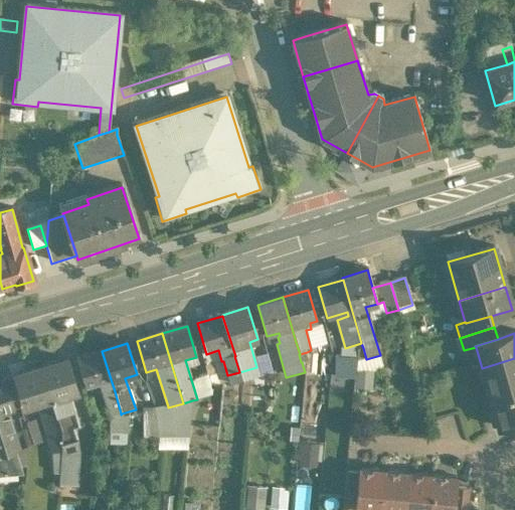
[(361,343),(345,348),(342,353),(342,359),(353,359),(357,359),(358,350),(363,348),(361,343)]
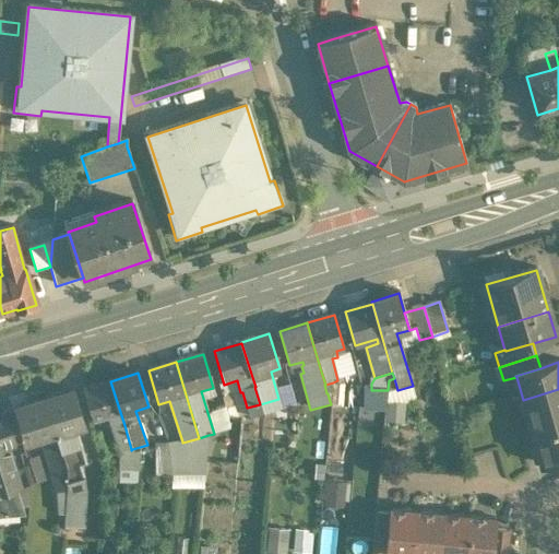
[(394,378),(389,380),(388,390),(387,393),(397,390),(394,378)]
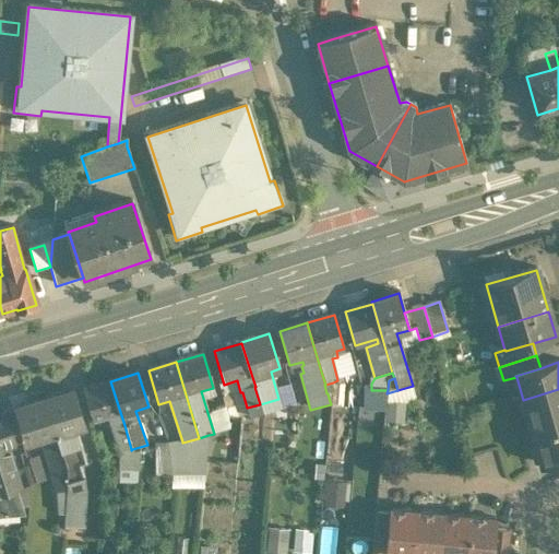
[(125,425),(121,415),(110,381),(83,390),(94,423),(108,419),(120,454),(131,449),(125,425)]
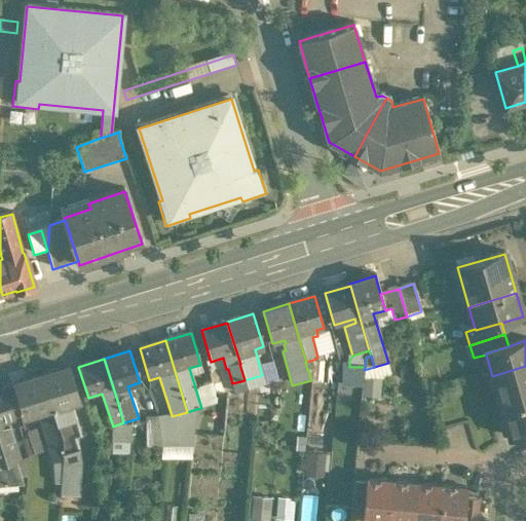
[(306,362),(305,362),(307,370),(308,370),(309,374),(316,372),(313,360),(306,362)]
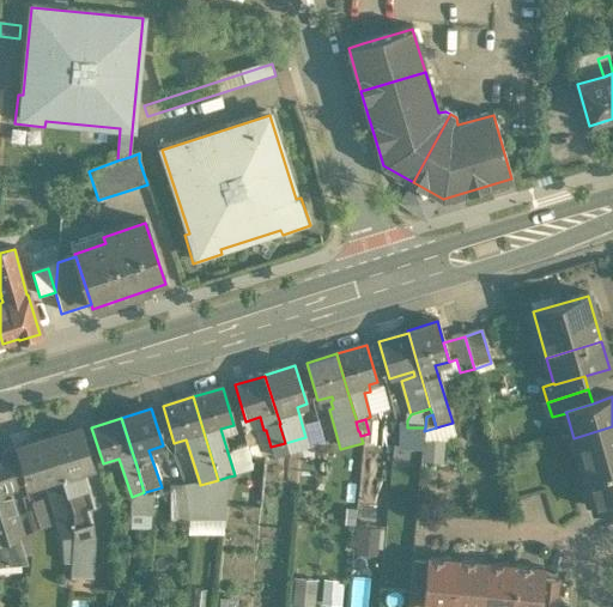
[(612,426),(574,438),(595,513),(612,507),(612,426)]
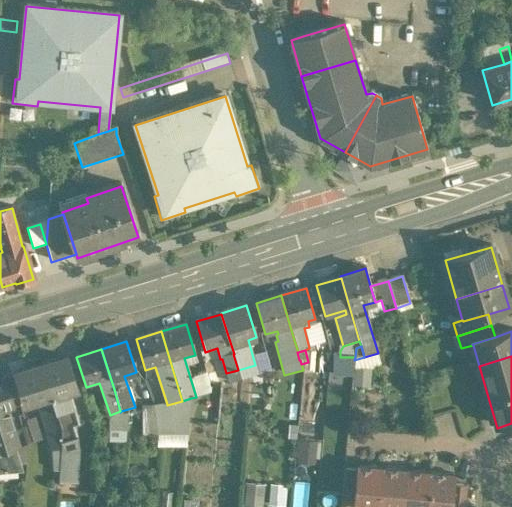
[(340,357),(333,357),(333,371),(351,372),(351,357),(340,357)]
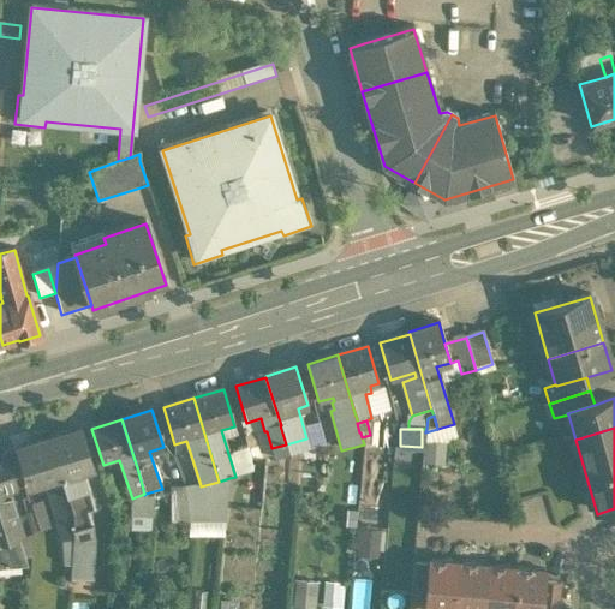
[(93,470),(81,431),(49,441),(61,478),(73,518),(76,523),(75,524),(73,533),(94,527),(89,513),(96,512),(83,472),(93,470)]
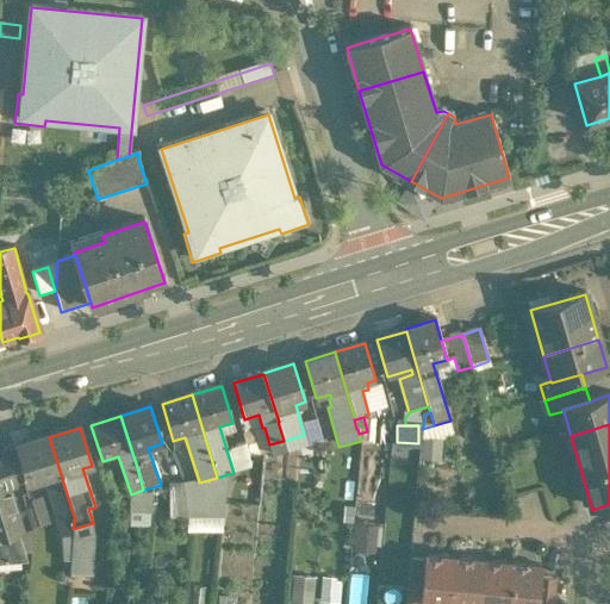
[(61,474),(49,437),(18,447),(30,484),(44,479),(56,518),(73,514),(61,474)]
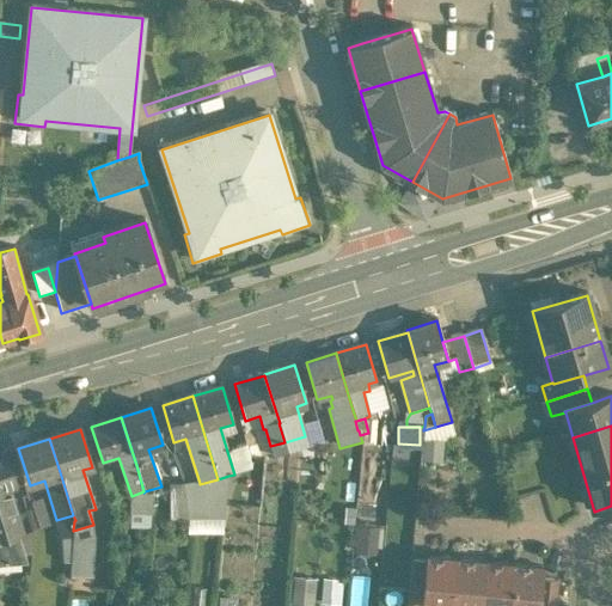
[(285,442),(270,446),(275,460),(288,455),(285,442)]
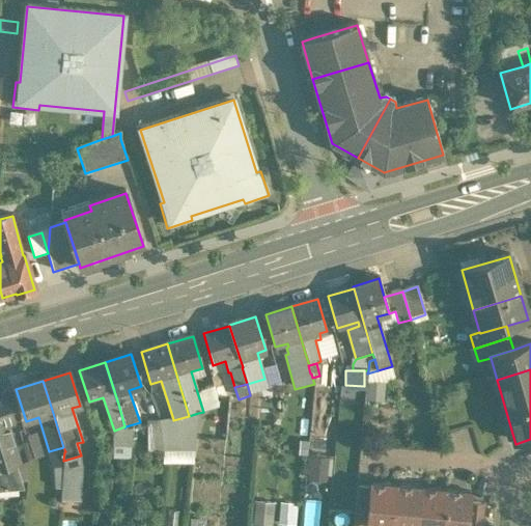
[(215,390),(201,394),(206,411),(219,407),(218,404),(219,404),(216,392),(215,390)]
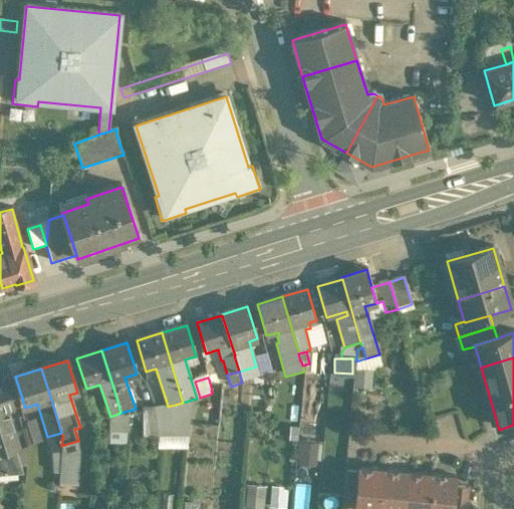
[(217,377),(209,379),(212,391),(220,389),(217,377)]
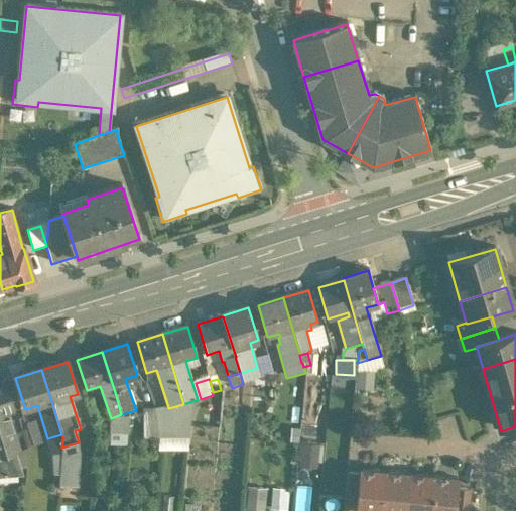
[(20,452),(9,414),(15,413),(5,381),(0,382),(0,455),(1,458),(0,458),(0,478),(21,476),(15,454),(20,452)]
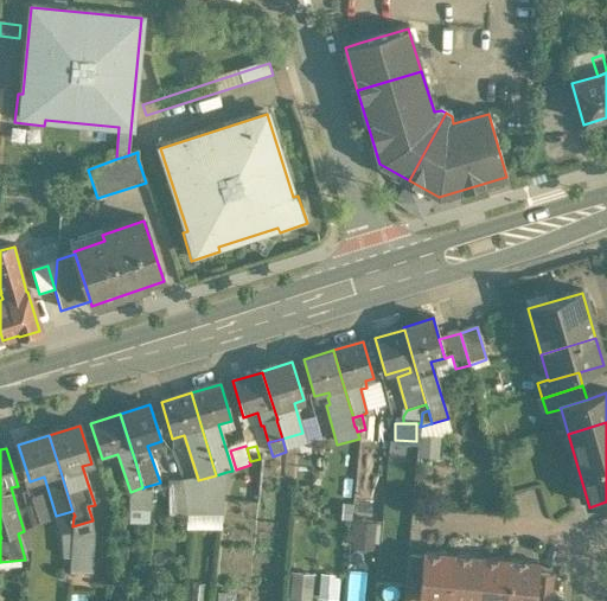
[(115,497),(107,471),(100,473),(109,505),(114,504),(115,497)]
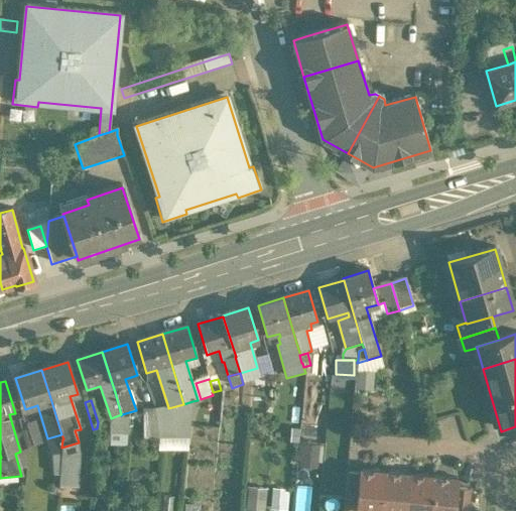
[(183,404),(168,408),(168,407),(155,410),(159,439),(188,439),(192,401),(183,404)]
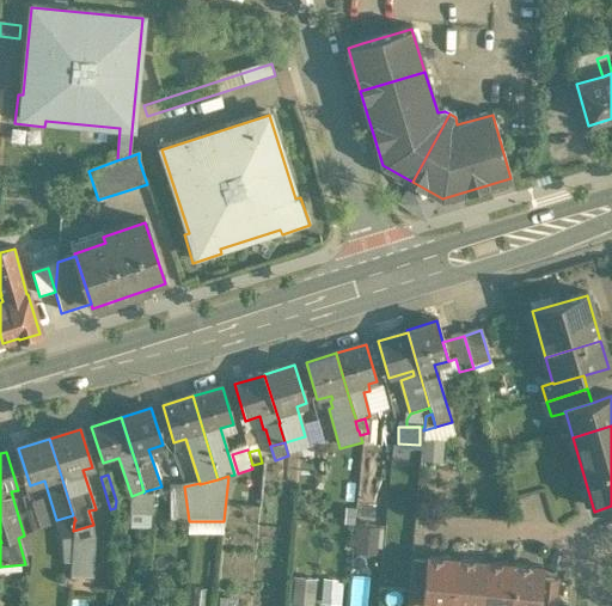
[(184,487),(170,489),(170,521),(189,521),(184,487)]
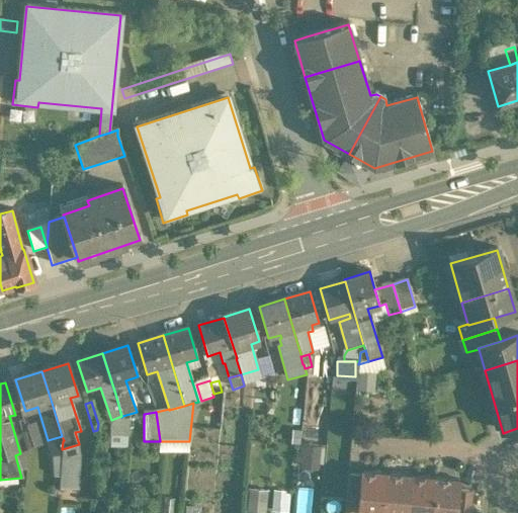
[(121,416),(111,420),(110,435),(130,435),(130,421),(123,422),(122,416),(121,417),(121,416)]
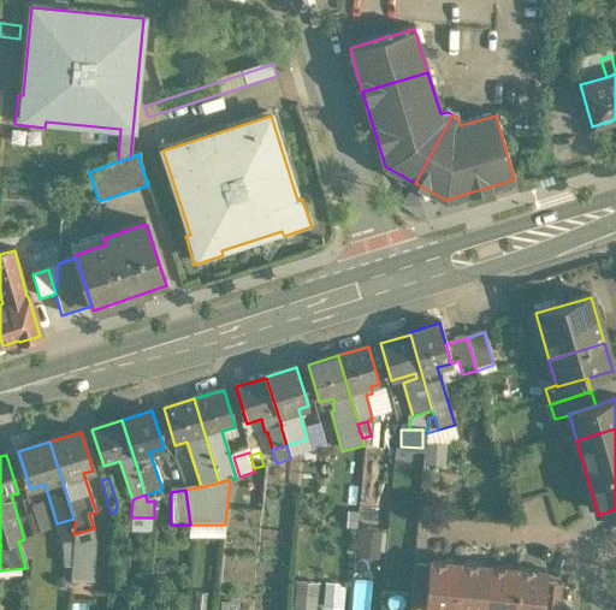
[(73,519),(57,523),(63,544),(73,542),(73,538),(73,534),(75,525),(76,523),(73,519)]
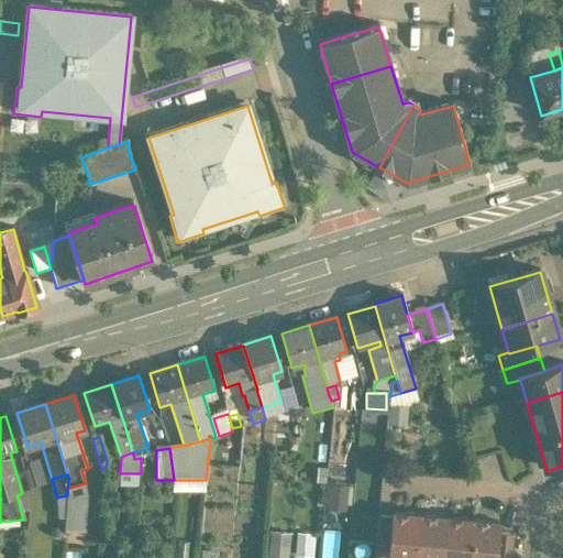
[(86,483),(67,489),(67,491),(67,495),(67,502),(65,534),(86,534),(87,496),(86,483)]
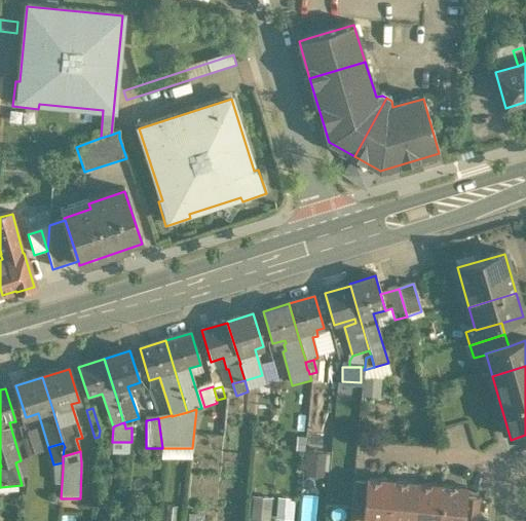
[(324,478),(324,453),(305,453),(305,477),(324,478)]
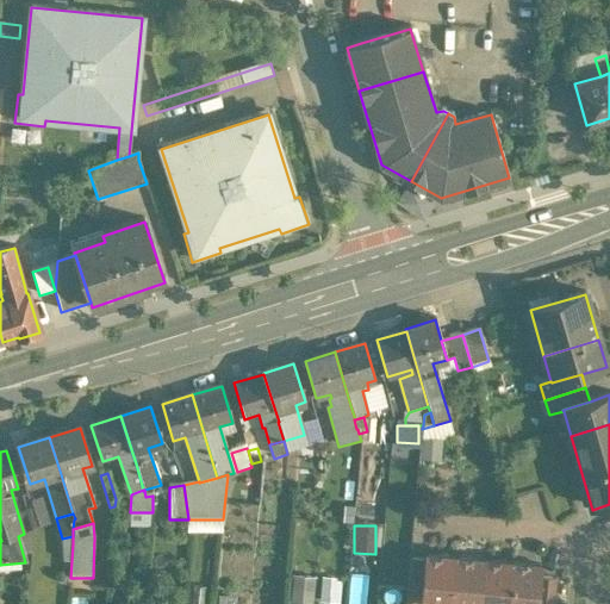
[(73,536),(62,539),(64,546),(73,543),(73,536)]
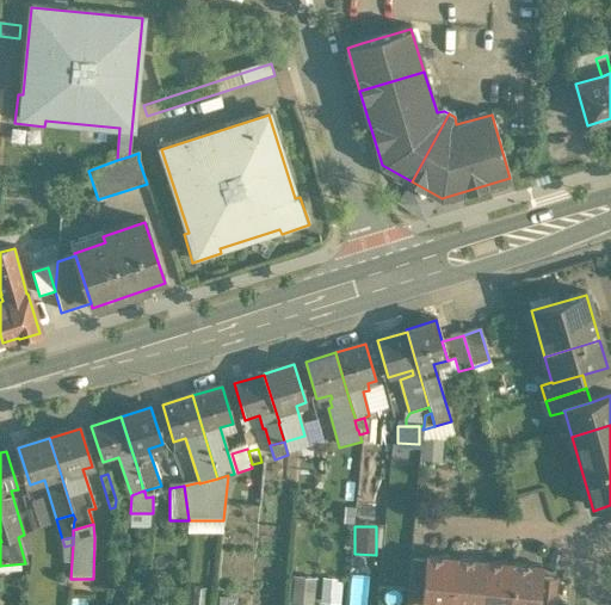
[(408,554),(389,553),(387,572),(407,573),(408,554)]
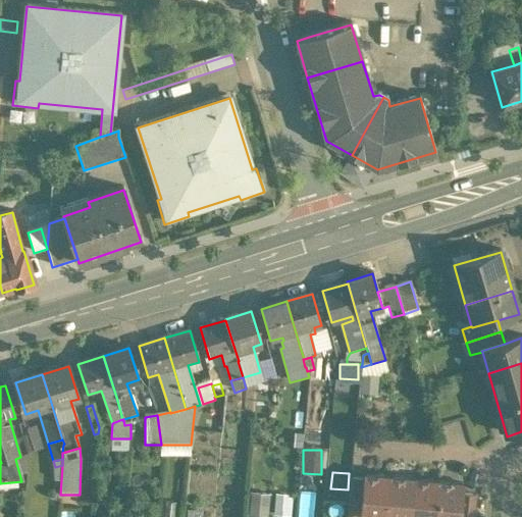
[(389,479),(364,477),(363,481),(360,516),(386,516),(389,479)]
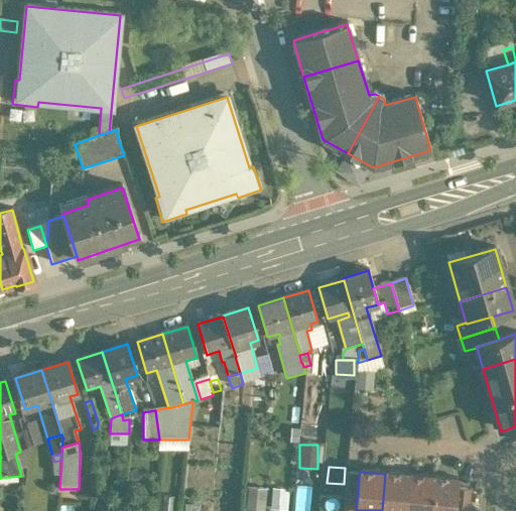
[(406,510),(409,477),(385,474),(382,510),(406,510)]
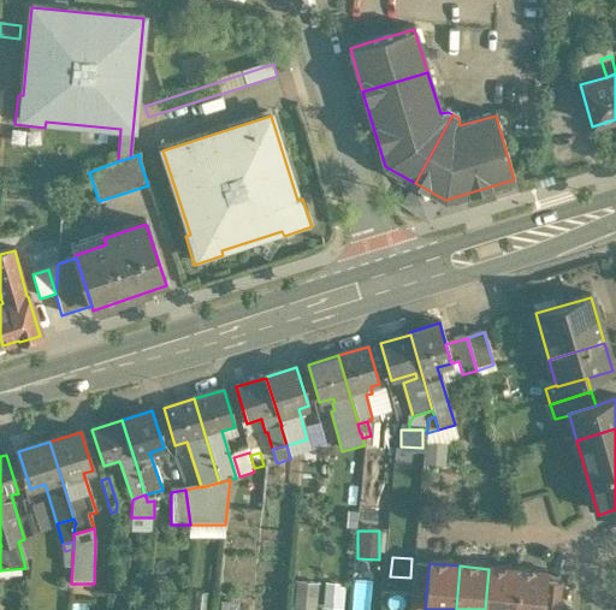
[(428,568),(414,567),(410,609),(425,609),(428,568)]
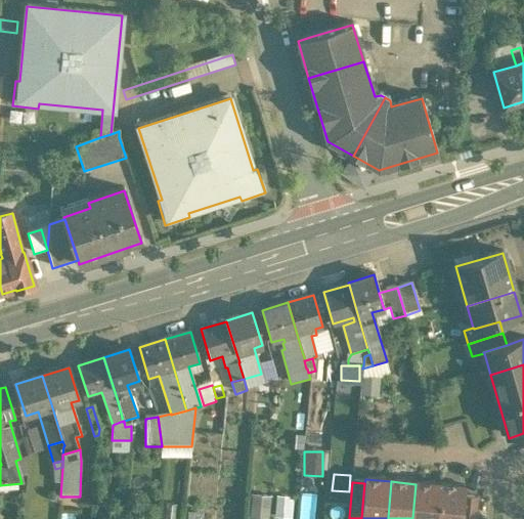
[(437,518),(440,486),(416,484),(412,518),(437,518)]
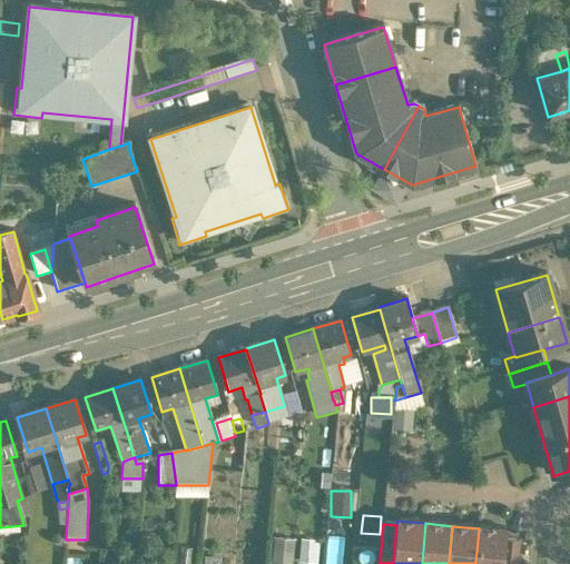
[(505,531),(479,528),(475,563),(502,563),(504,542),(505,531)]
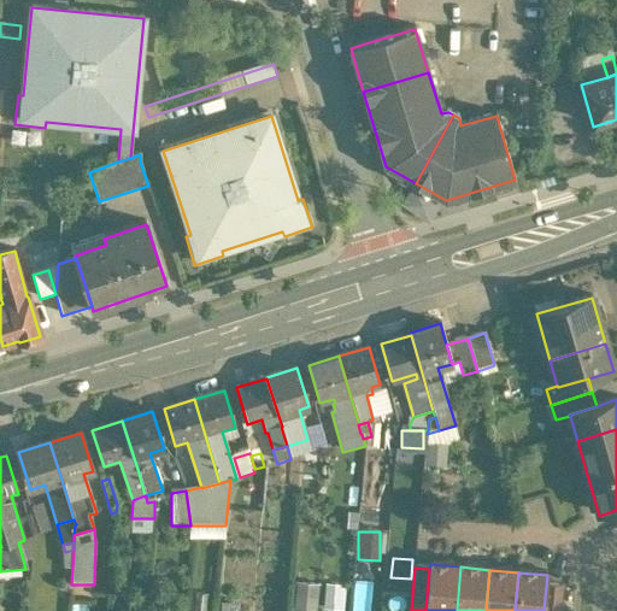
[(323,585),(323,610),(342,610),(344,586),(323,585)]
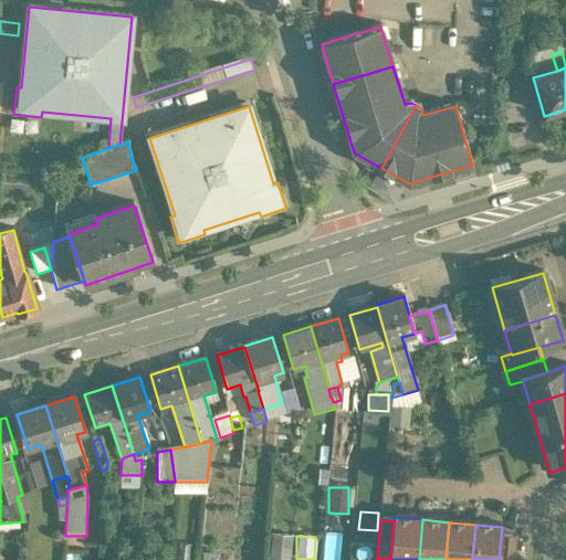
[(291,539),(273,537),(272,555),(290,557),(291,539)]
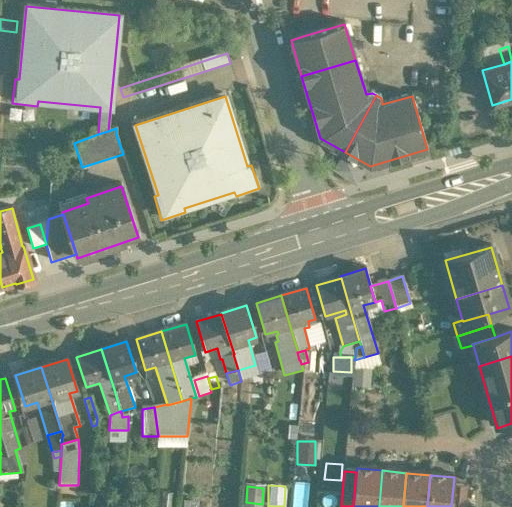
[(463,506),(465,488),(453,487),(451,506),(463,506)]
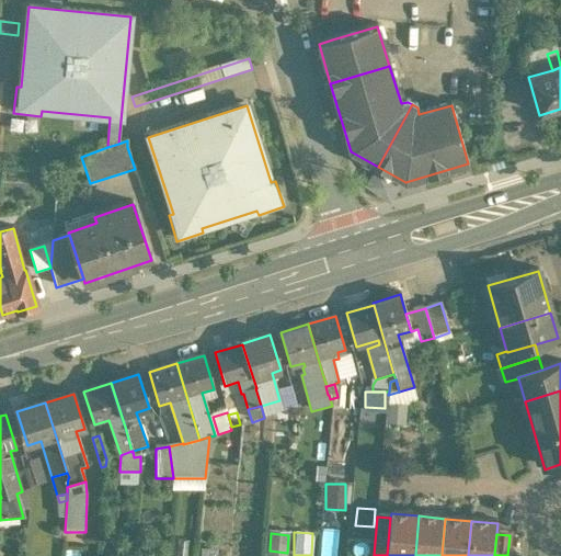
[(187,555),(190,543),(178,542),(176,555),(187,555)]
